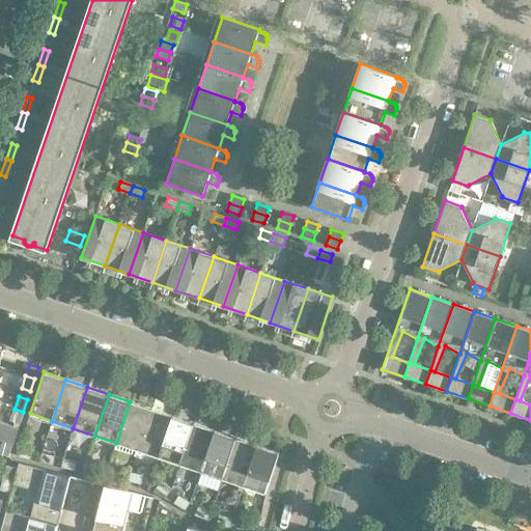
[(151,409),(130,401),(116,443),(114,448),(135,455),(137,450),(151,409)]
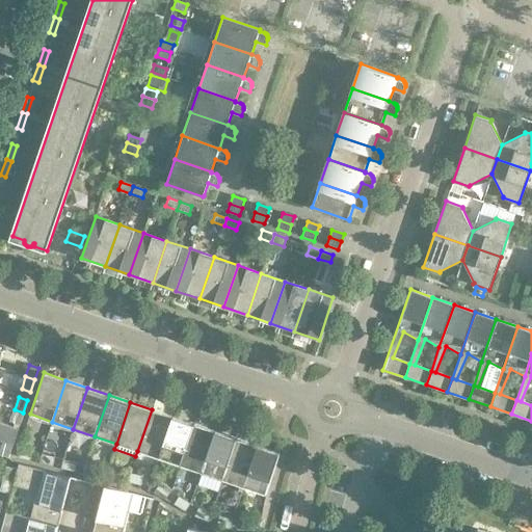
[(23,413),(15,409),(10,422),(19,424),(23,413)]
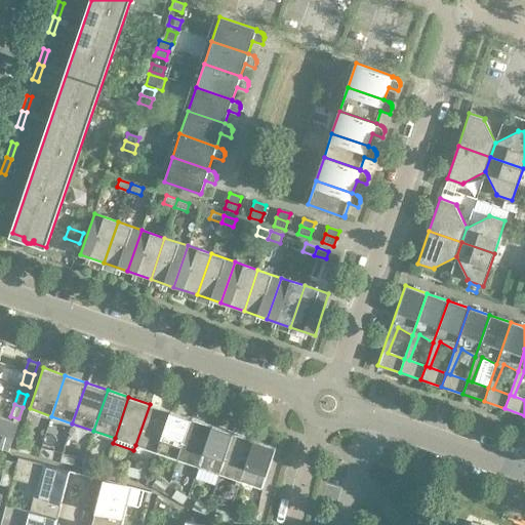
[(170,411),(150,404),(135,445),(157,452),(170,411)]
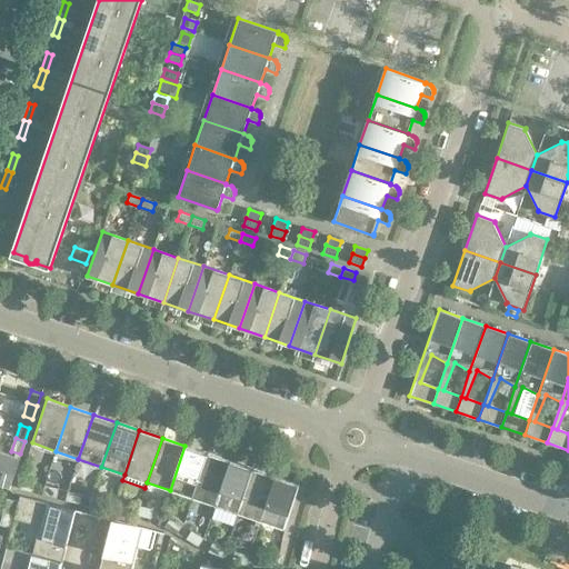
[(208,453),(185,446),(170,490),(192,498),(208,453)]
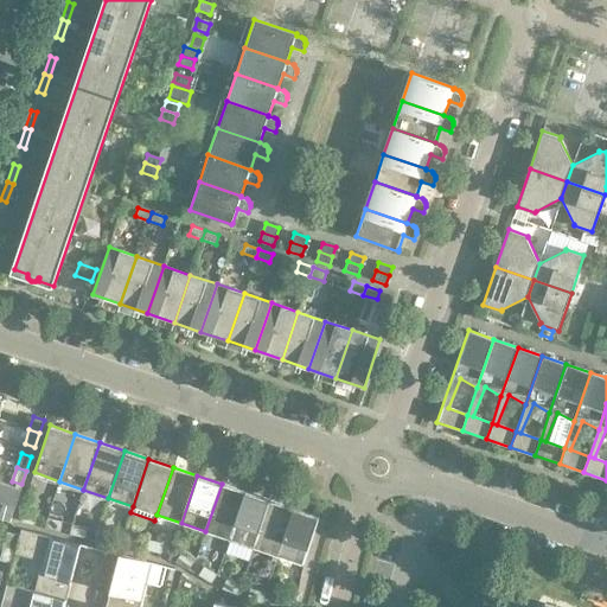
[(246,492),(222,484),(205,531),(229,540),(246,492)]
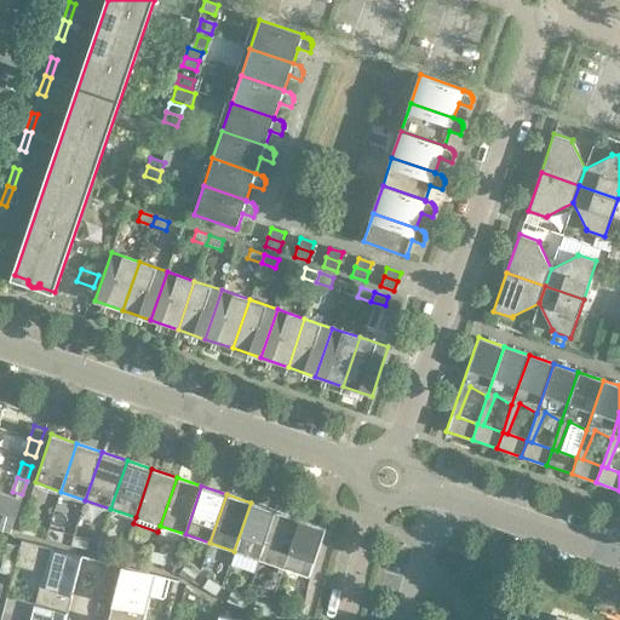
[(9,501),(4,516),(13,520),(18,505),(9,501)]
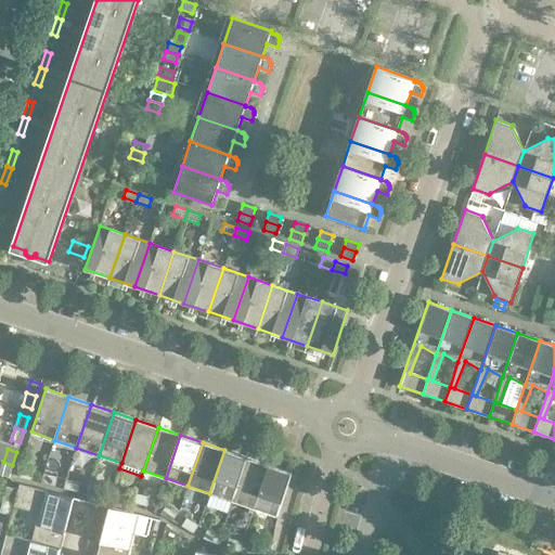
[(247,457),(224,450),(209,493),(232,501),(247,457)]
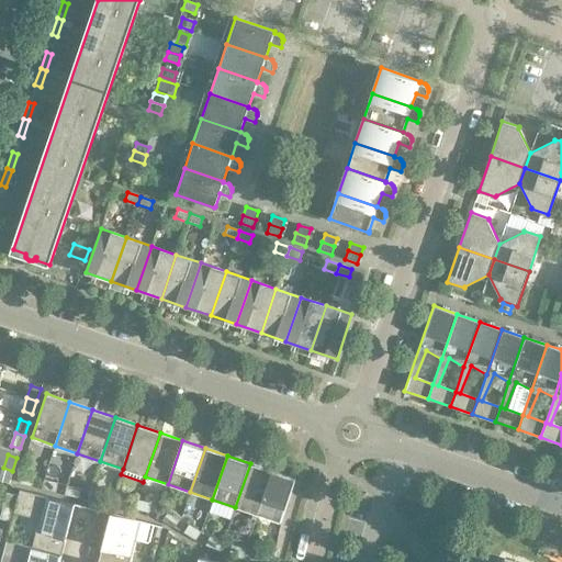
[(272,471),(250,463),(235,507),(257,515),(272,471)]
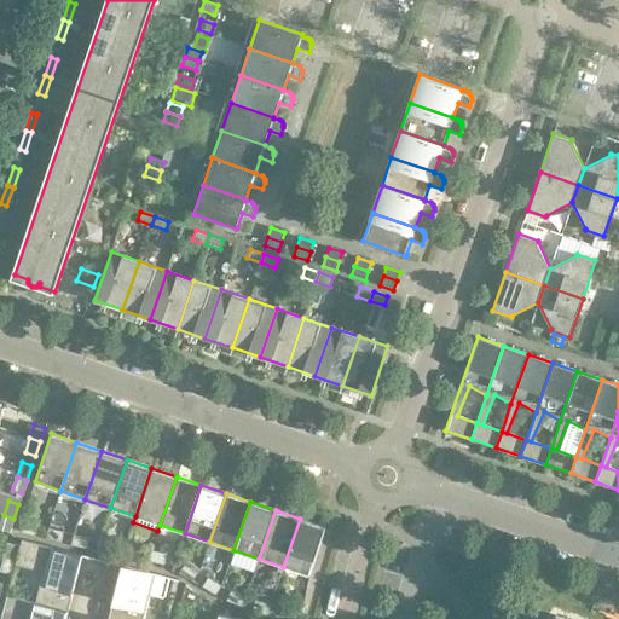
[(13,519),(4,515),(0,524),(0,528),(9,532),(13,519)]
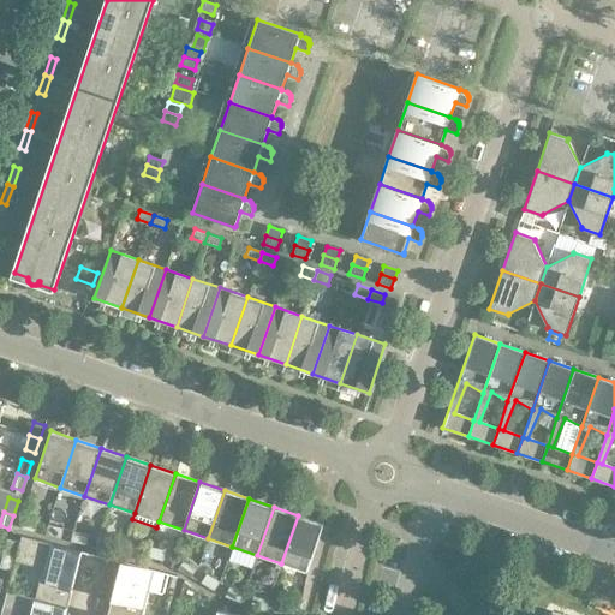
[(323,524),(298,515),(281,563),(306,572),(323,524)]
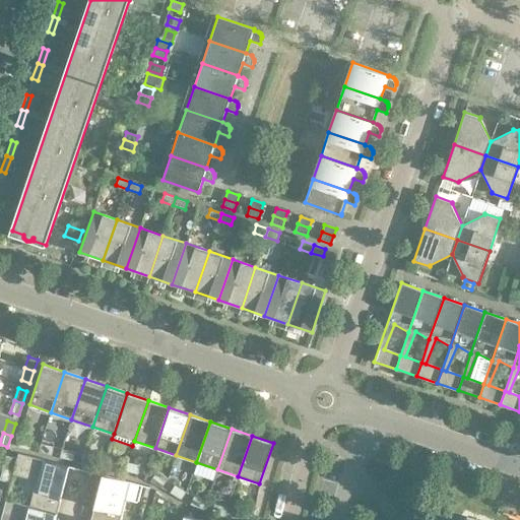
[(29,441),(17,438),(15,446),(27,450),(29,441)]
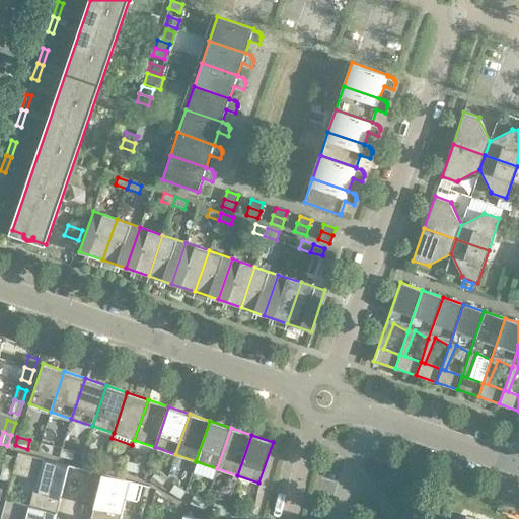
[(53,446),(40,443),(38,451),(51,454),(53,446)]
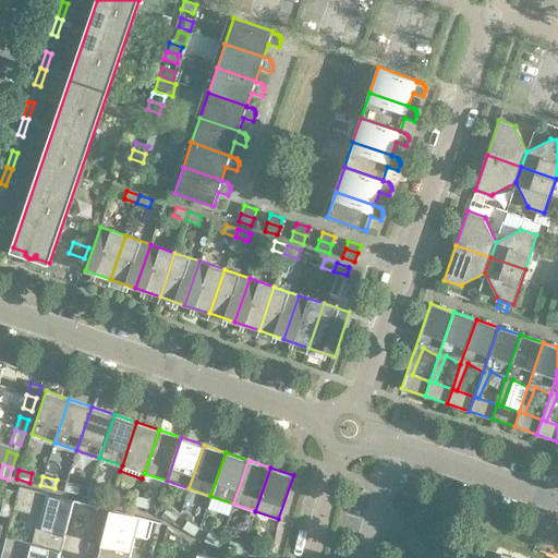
[(80,485),(65,482),(63,492),(77,495),(80,485)]
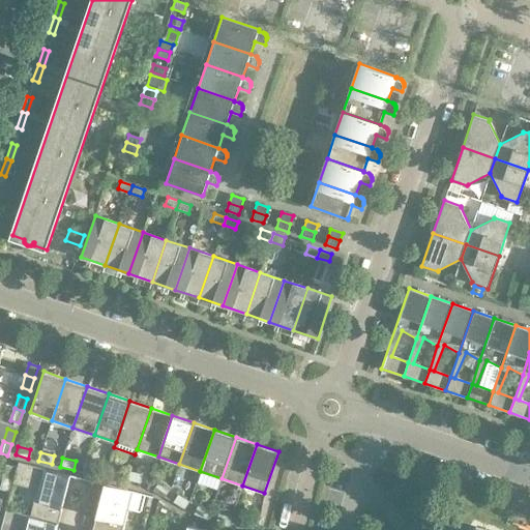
[(17,467),(13,479),(12,482),(36,490),(30,516),(29,517),(58,524),(70,475),(18,462),(17,467)]
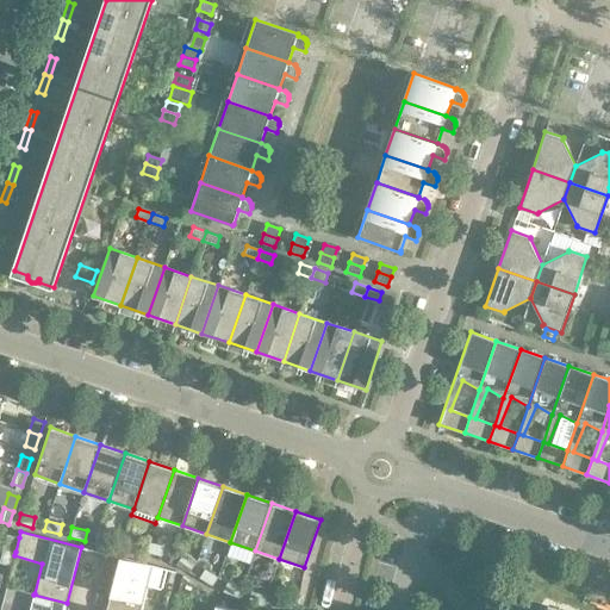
[(112,537),(98,534),(95,543),(110,547),(112,537)]
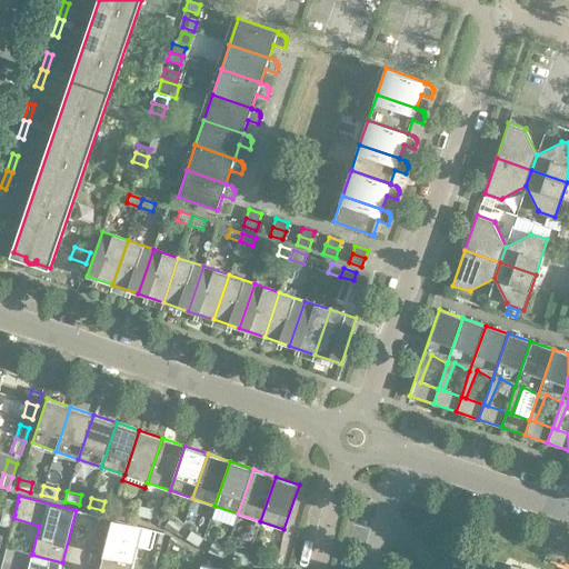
[(18,501),(8,499),(5,512),(15,515),(18,501)]
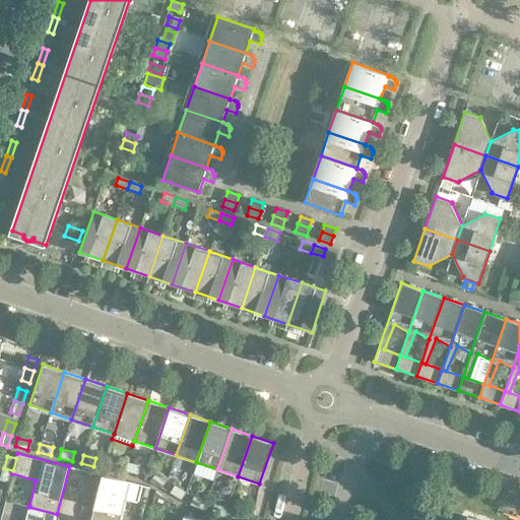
[(117,463),(105,460),(103,469),(115,472),(117,463)]
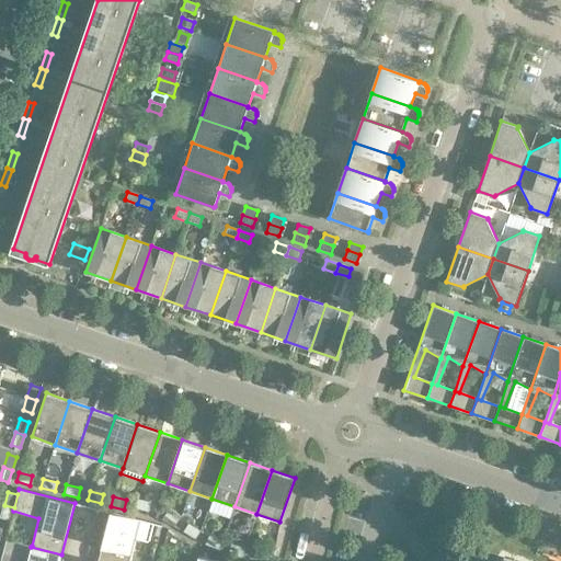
[(150,506),(136,503),(134,512),(147,515),(150,506)]
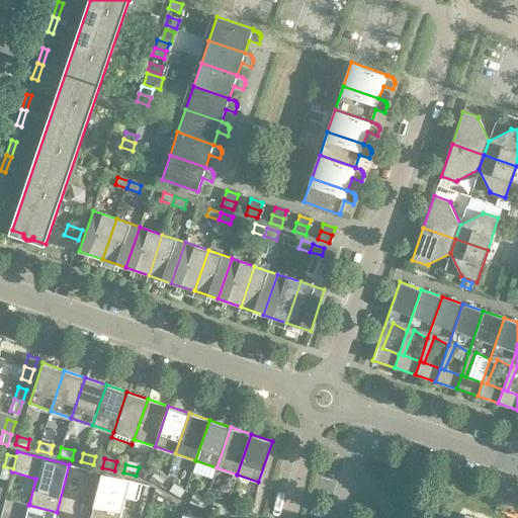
[(13,468),(4,466),(1,478),(10,481),(12,471),(13,468)]
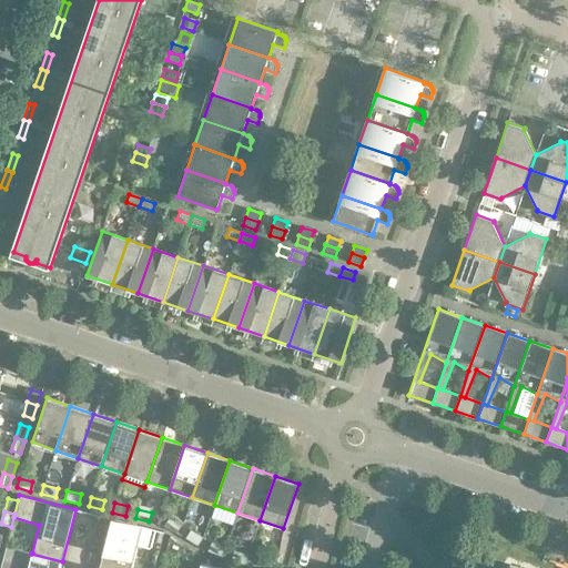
[(182,525),(170,516),(164,525),(175,533),(182,525)]
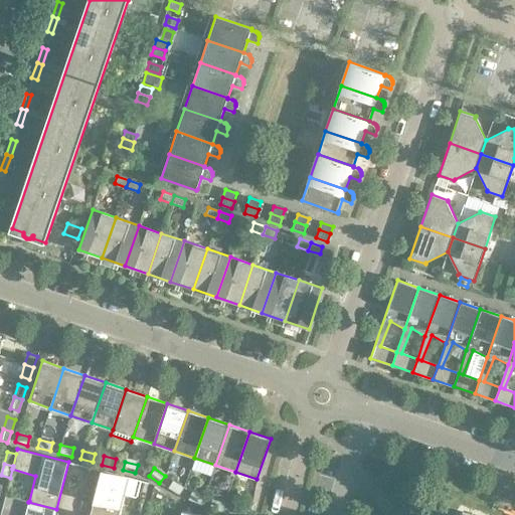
[(102,470),(102,471),(90,514),(119,514),(125,493),(136,496),(140,480),(102,470)]
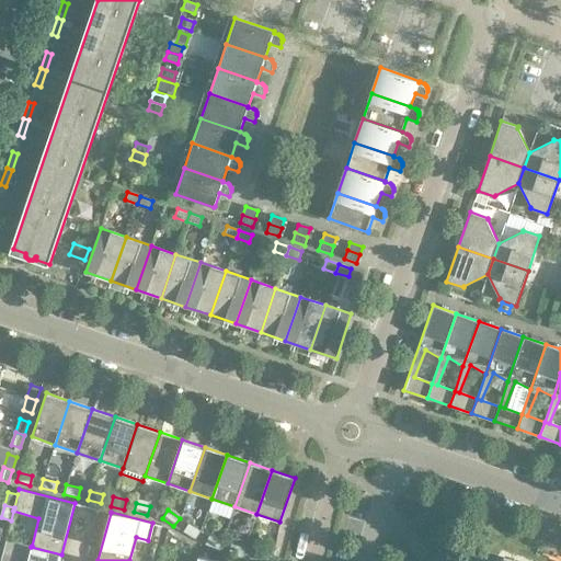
[(199,531),(187,524),(183,533),(195,540),(199,531)]
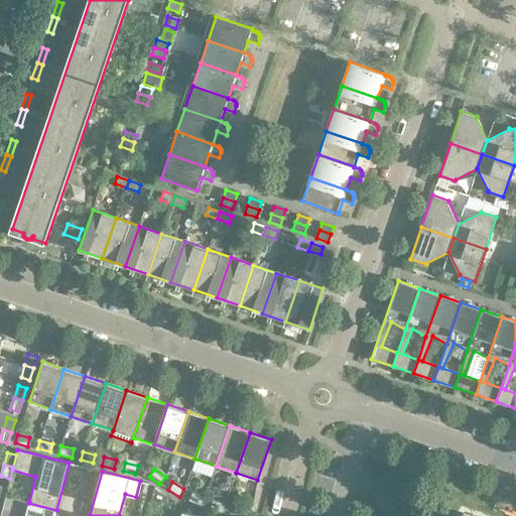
[(152,487),(149,500),(167,505),(170,498),(154,487),(152,487)]
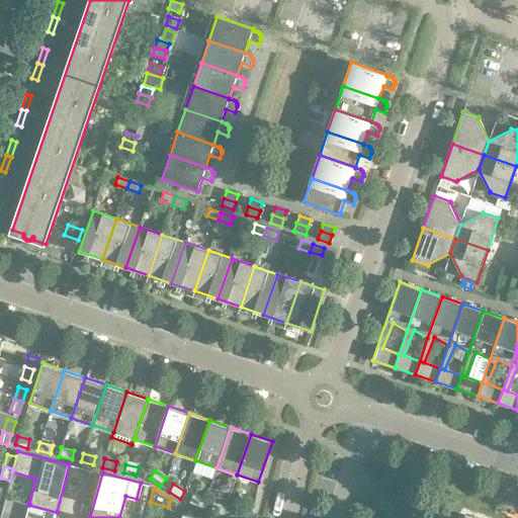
[(384,517),(398,512),(385,489),(372,496),(382,517),(384,517)]
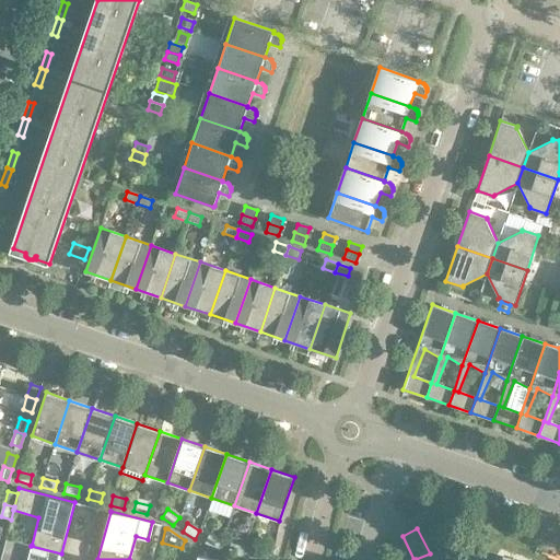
[(221,541),(208,535),(205,544),(218,550),(221,541)]
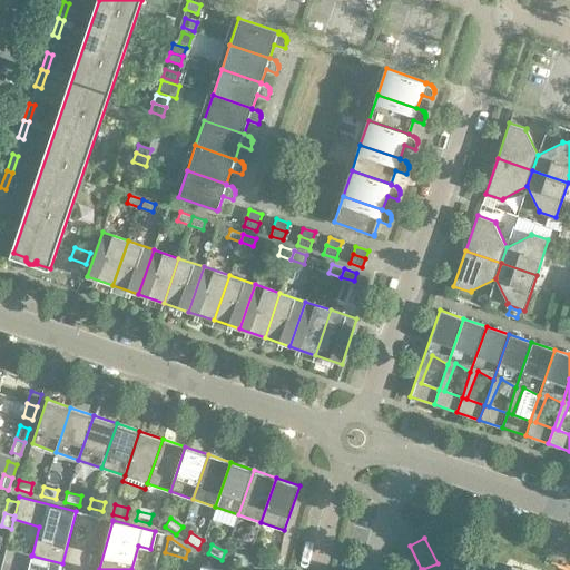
[(32,554),(6,548),(0,569),(60,569),(62,563),(31,556),(32,554)]
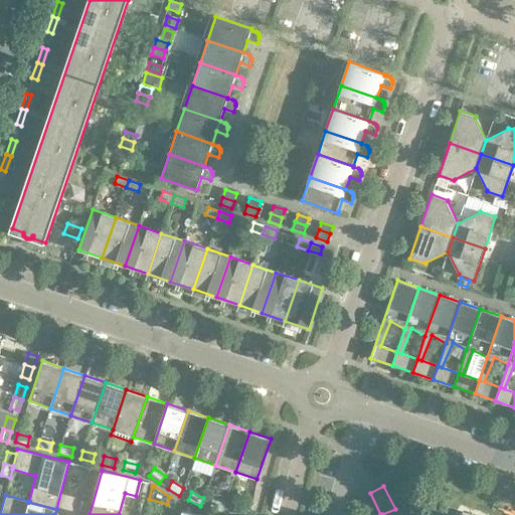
[(223,503),(211,500),(209,509),(221,512),(223,503)]
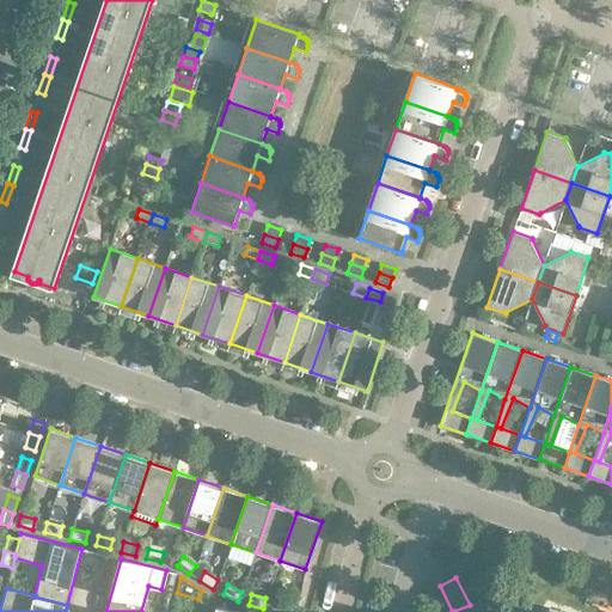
[(299,601),(283,600),(283,611),(299,611),(299,601)]
